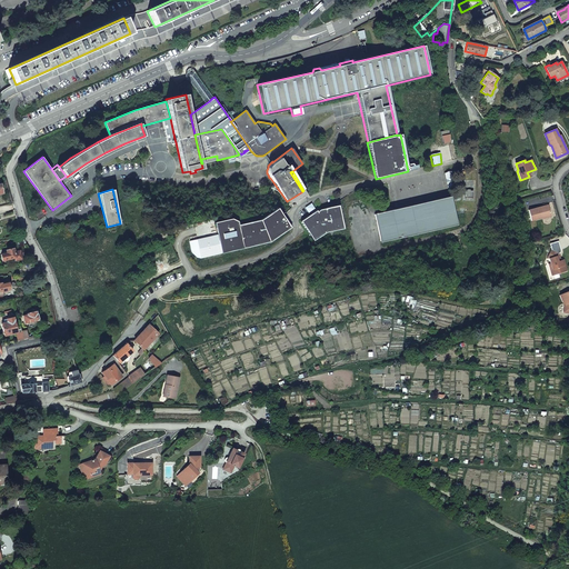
[(450,197),(375,215),(376,221),(381,242),(457,226),(450,197)]
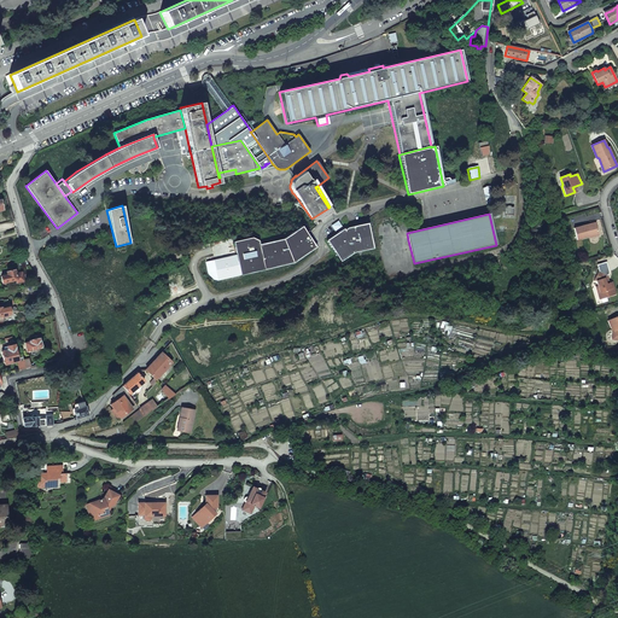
[(595,222),(573,228),(577,240),(599,234),(595,222)]
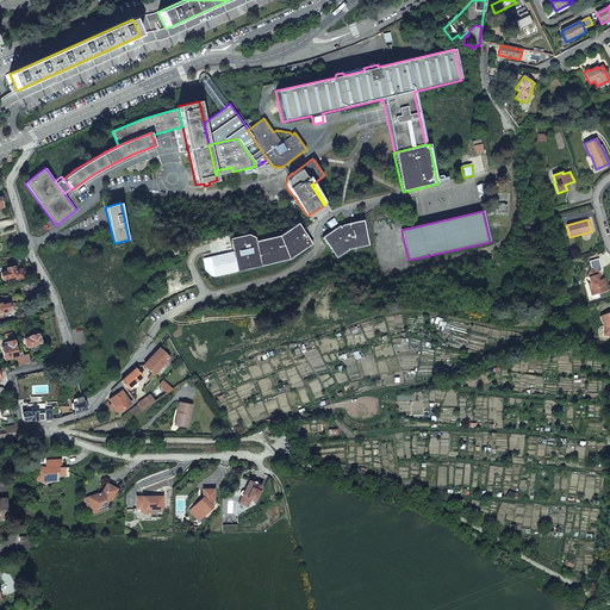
[(361,247),(368,246),(363,226),(362,221),(348,224),(343,225),(340,228),(338,225),(334,229),(334,230),(332,230),(322,238),(336,259),(349,250),(361,247)]
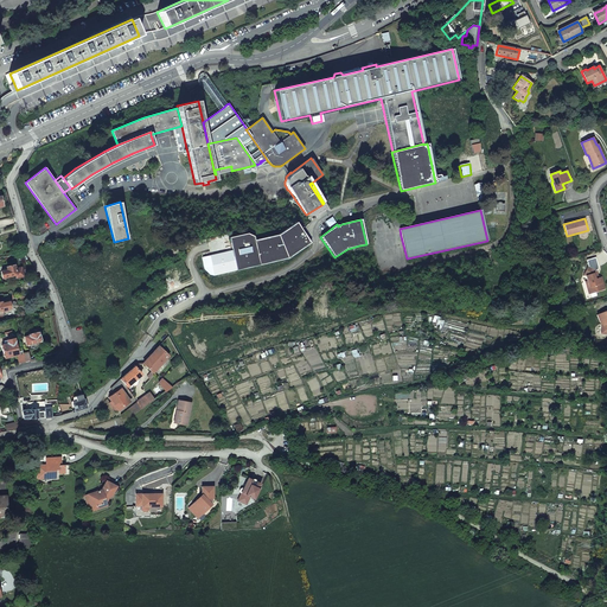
[(253,237),(247,235),(229,238),(231,251),(202,259),(205,270),(211,276),(212,276),(213,276),(215,278),(288,260),(311,243),(304,235),(305,234),(302,230),(301,231),(295,223),(278,236),(254,241),(253,237)]
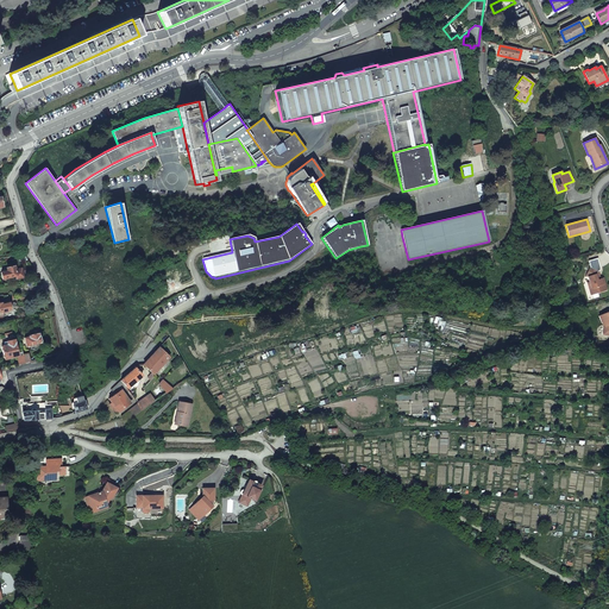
[(18,263),(27,261),(26,258),(24,253),(16,255),(18,263)]
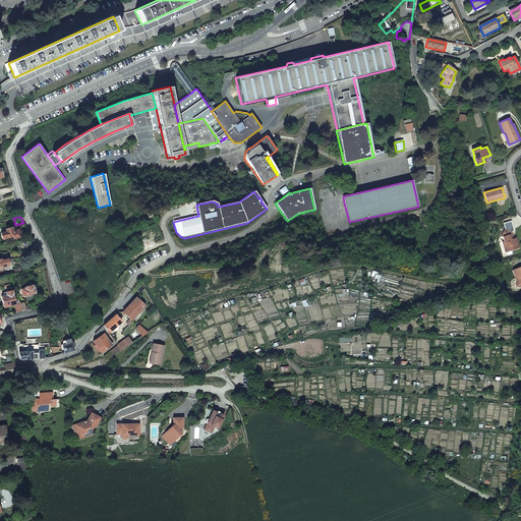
[(12,232),(11,228),(5,229),(6,232),(1,233),(2,238),(13,236),(14,238),(19,237),(18,231),(12,232)]
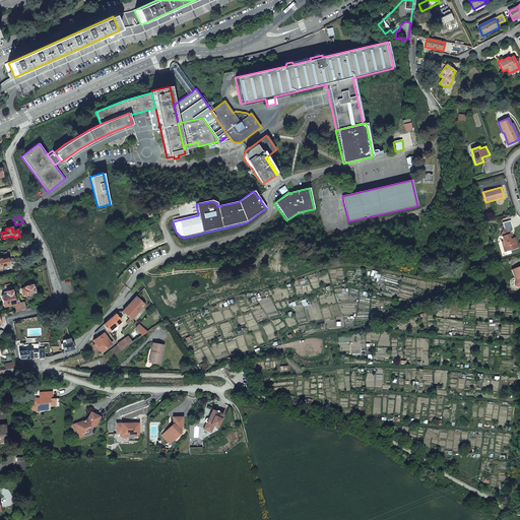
[(505,251),(519,247),(515,237),(513,238),(511,231),(504,228),(500,235),(502,236),(505,245),(503,246),(505,251)]
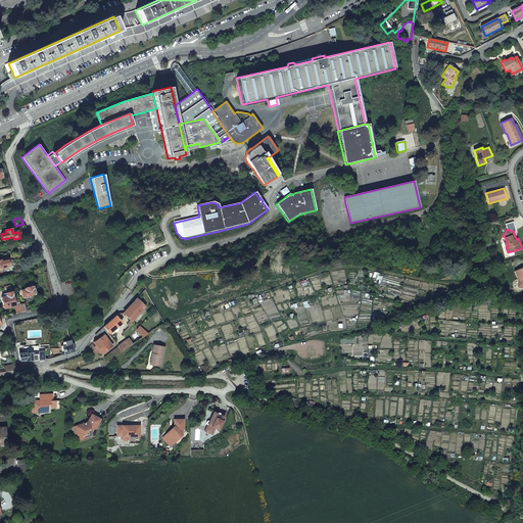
[(1,260),(0,259),(0,267),(2,267),(2,269),(6,268),(6,266),(9,266),(7,260),(1,262),(1,260)]
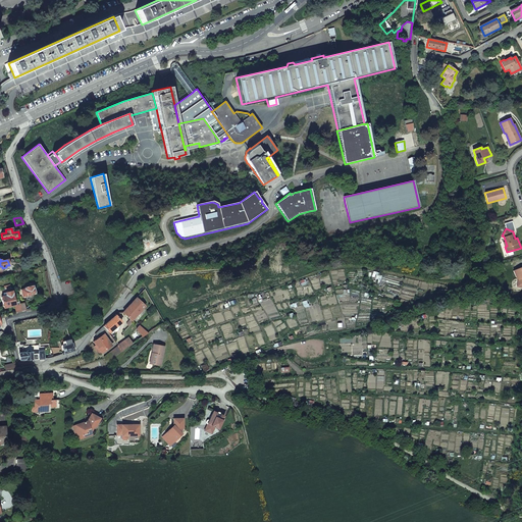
[(24,289),(20,290),(22,297),(35,294),(32,285),(24,288),(24,289)]
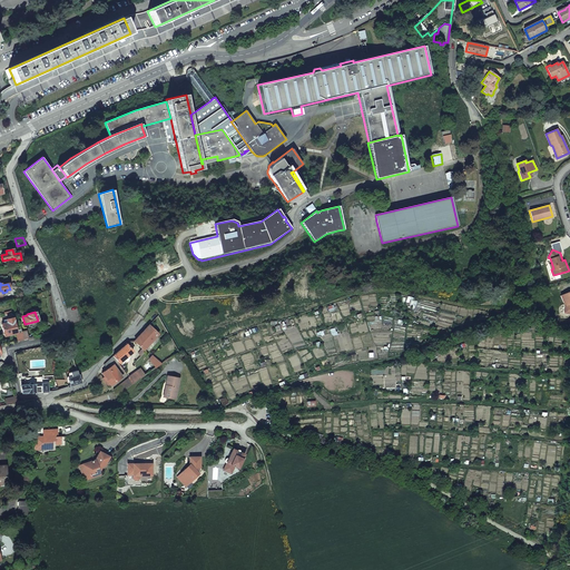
[(7,323),(1,324),(5,336),(17,333),(16,331),(13,317),(6,320),(7,323)]
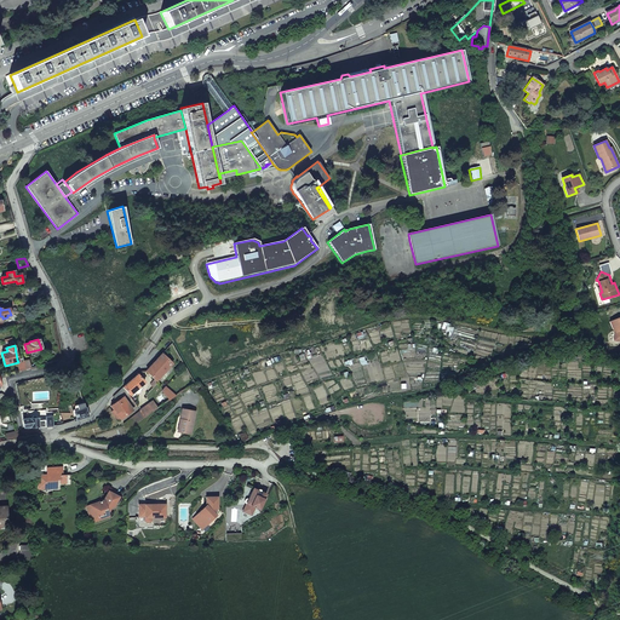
[(162,354),(147,372),(156,380),(172,363),(162,354)]
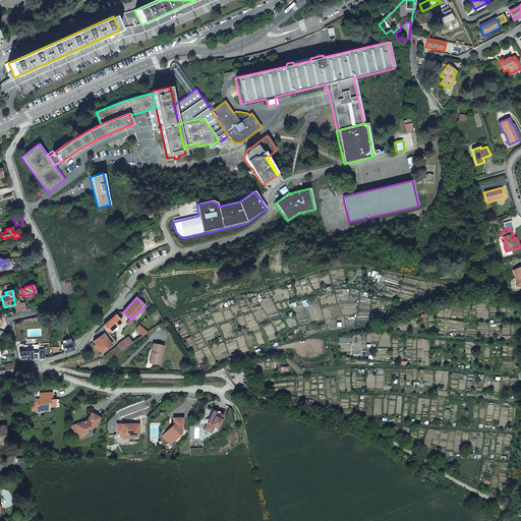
[(118,312),(103,326),(108,331),(109,332),(121,322),(119,319),(121,317),(118,312)]
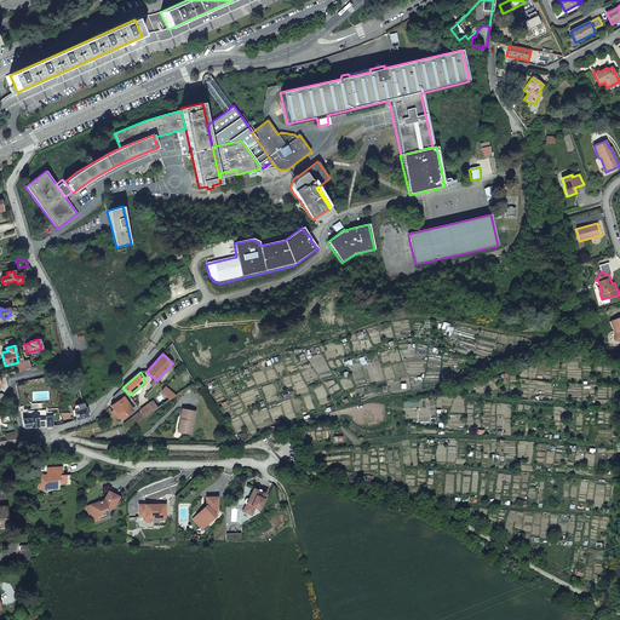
[(161,391),(170,401),(177,396),(165,386),(161,391)]
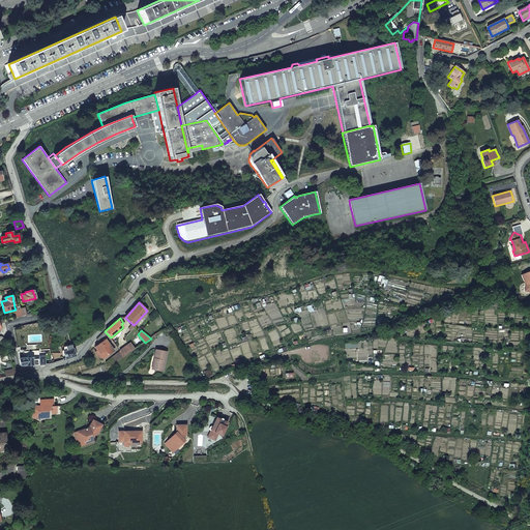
[(105,331),(97,339),(100,343),(106,340),(110,336),(105,331)]
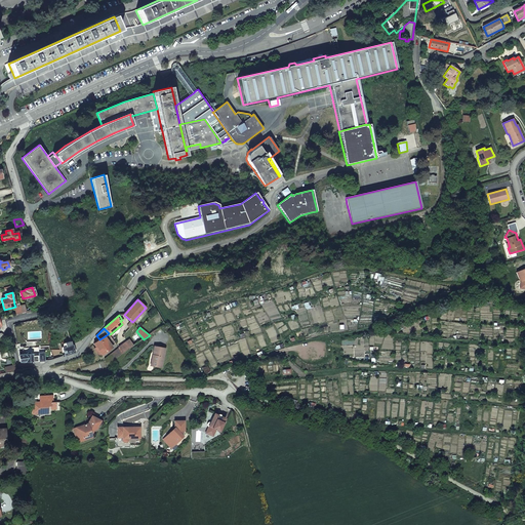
[(116,344),(110,334),(109,333),(105,336),(113,347),(116,344)]
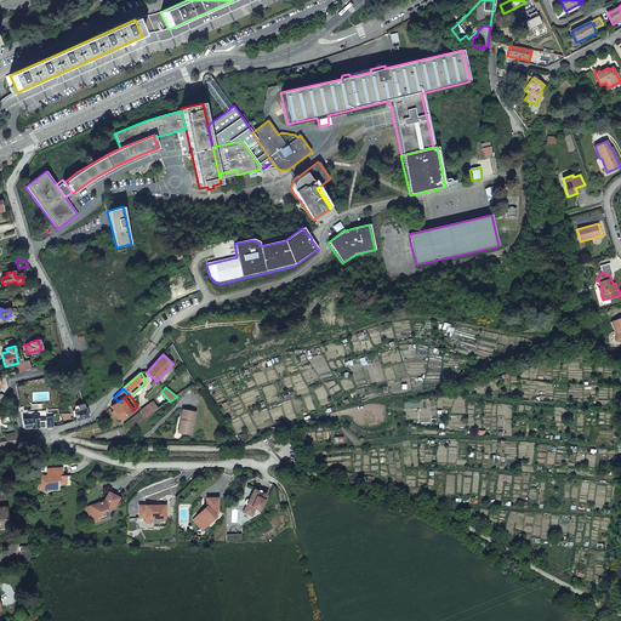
[(112,406),(121,420),(134,410),(124,398),(118,402),(112,406)]
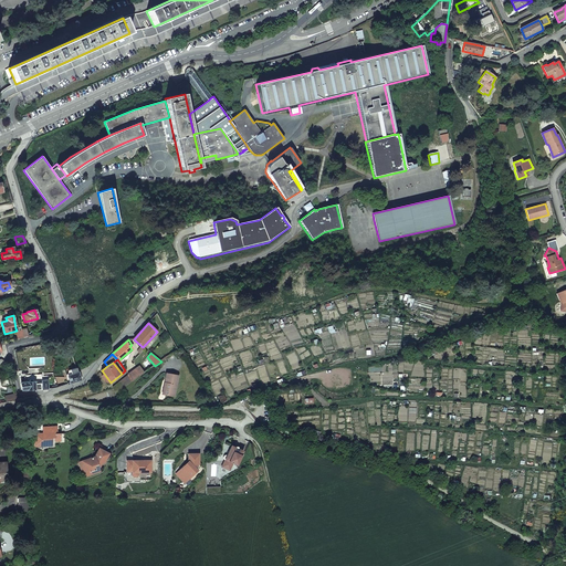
[(139,366),(128,375),(133,381),(144,373),(139,366)]
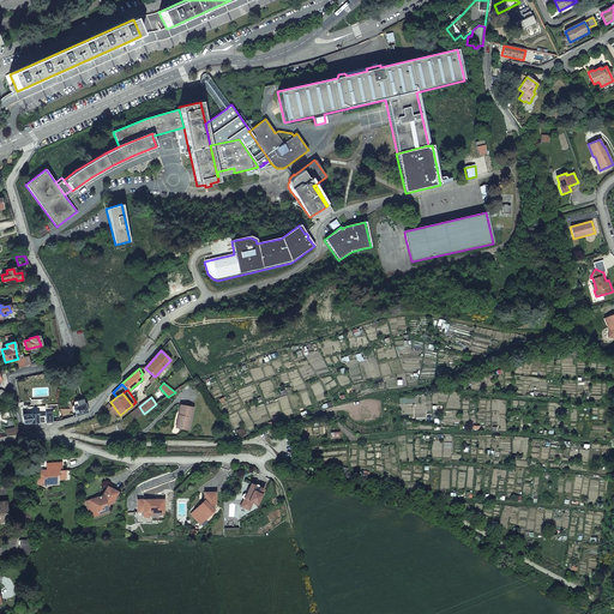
[(84,404),(73,408),(77,416),(88,413),(84,404)]
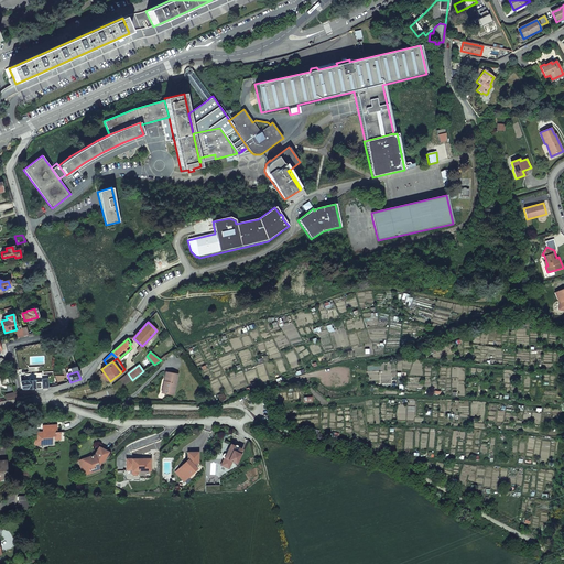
[(174,396),(179,375),(165,372),(164,381),(165,382),(164,393),(174,396)]
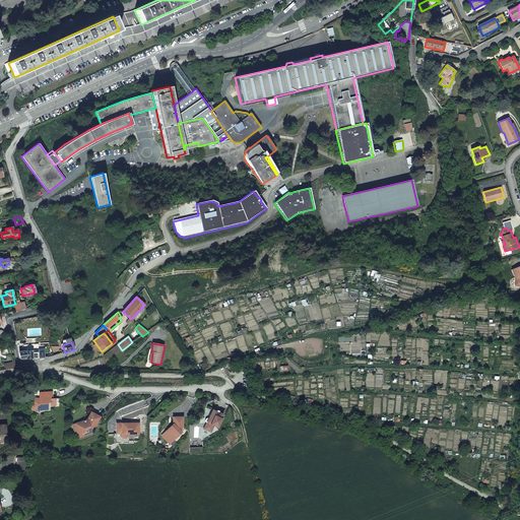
[(108,360),(122,350),(118,344),(105,355),(108,360)]
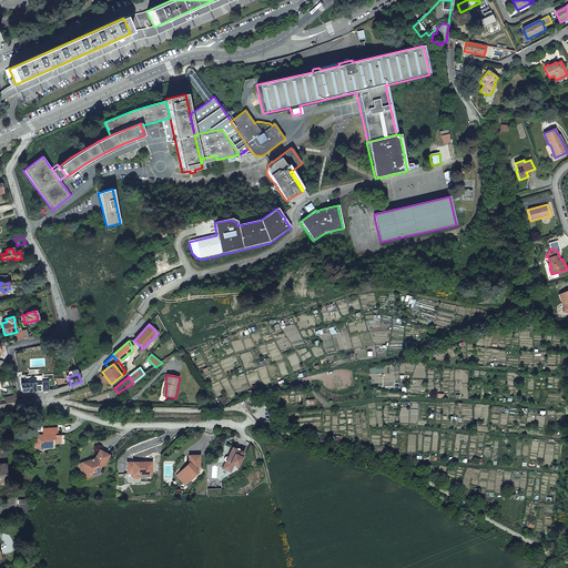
[(42,383),(40,384),(39,383),(34,384),(33,383),(33,382),(32,381),(31,381),(30,381),(30,382),(29,383),(29,384),(21,385),(22,392),(36,392),(48,391),(47,382),(42,383)]
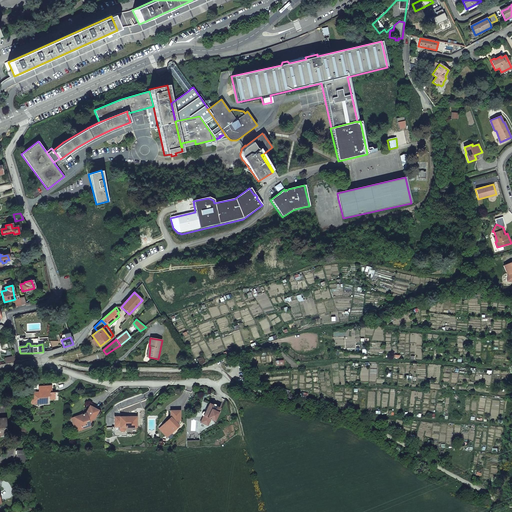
[(41,386),(38,390),(39,392),(39,393),(32,394),(33,403),(37,402),(37,400),(40,400),(41,403),(48,403),(47,396),(49,396),(50,399),(54,399),(54,401),(58,400),(58,392),(50,393),(49,390),(51,390),(51,386),(41,386)]
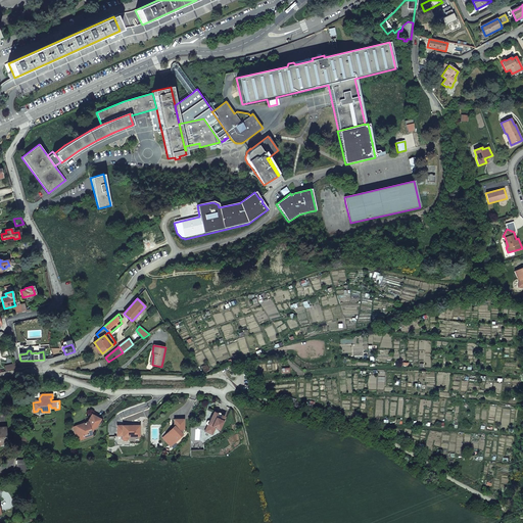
[(38,409),(38,411),(34,412),(33,402),(40,401),(40,400),(32,401),(33,413),(42,412),(41,409),(38,409)]
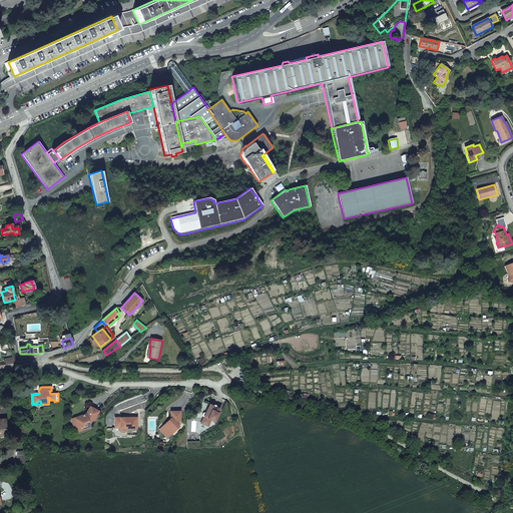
[(219,409),(209,405),(205,413),(203,417),(200,423),(207,426),(210,420),(214,422),(219,409)]
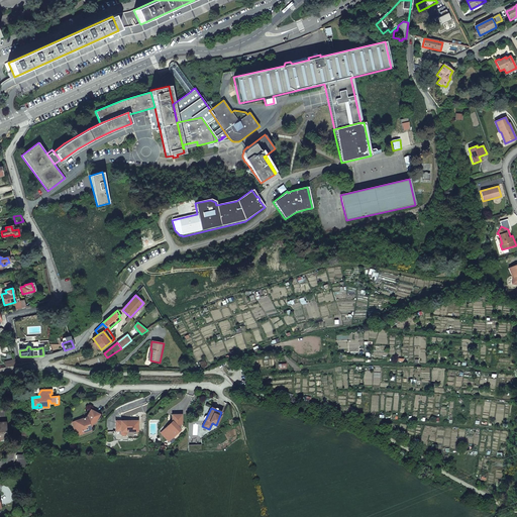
[(86,417),(81,419),(81,421),(75,423),(73,427),(76,434),(83,431),(83,433),(91,430),(89,425),(95,423),(99,414),(90,410),(86,417)]
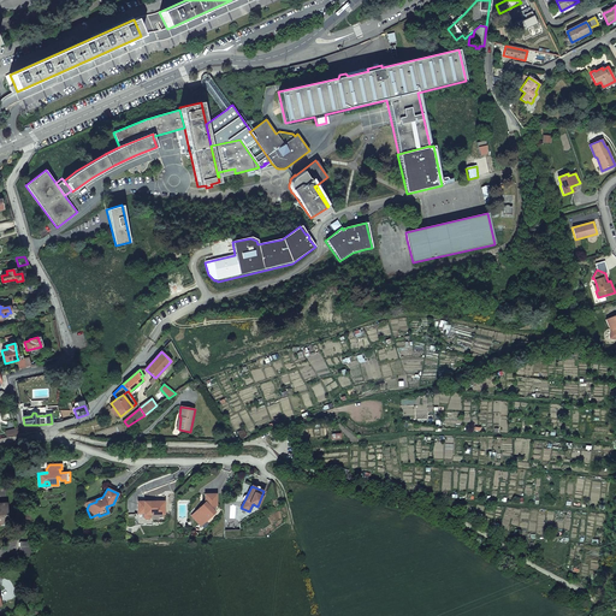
[(205,522),(215,511),(212,509),(217,505),(215,495),(205,495),(205,502),(206,503),(202,507),(200,507),(196,510),(199,513),(195,516),(194,520),(199,523),(202,520),(205,522)]
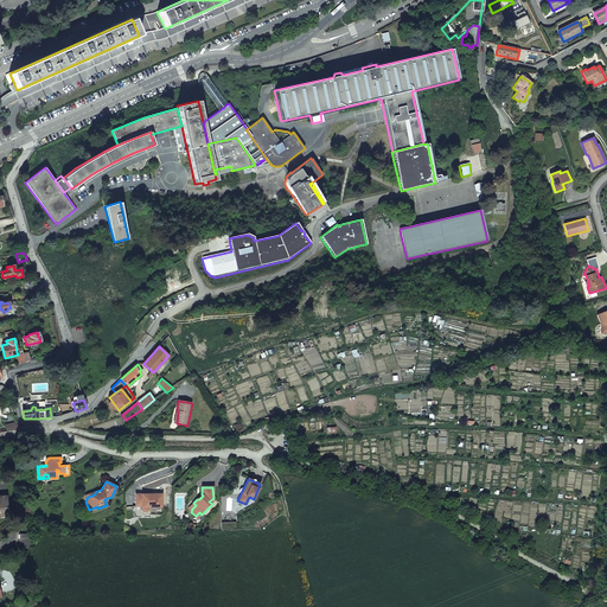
[(147,494),(141,494),(141,497),(135,497),(135,506),(141,506),(141,510),(144,512),(147,512),(148,510),(148,508),(157,508),(157,504),(161,504),(161,494),(155,494),(155,496),(147,497),(147,494)]
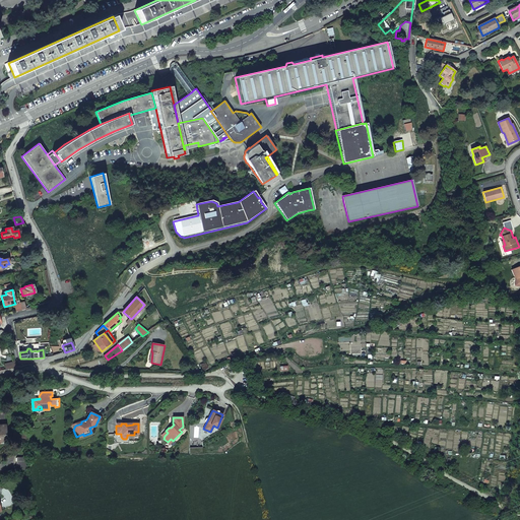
[(25,457),(16,457),(16,470),(25,469),(25,457)]
